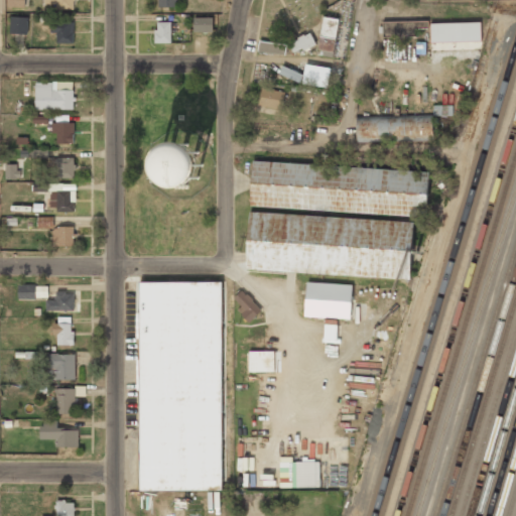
[(49,0),(49,2),(56,2),(56,9),(74,9),(74,0),(49,0)]
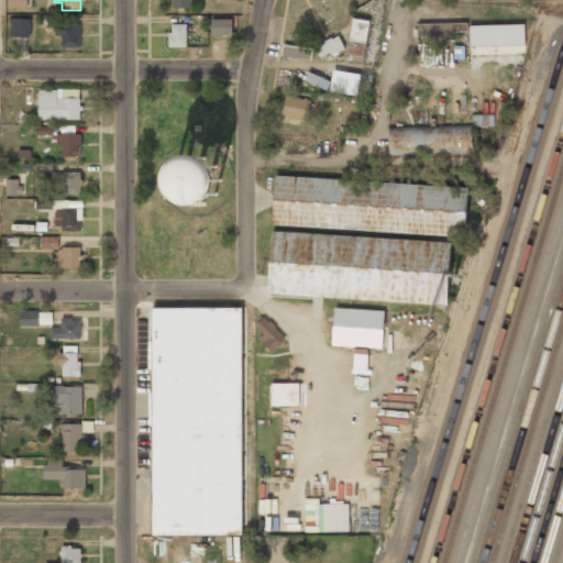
[(170,0),(172,9),(191,8),(191,0),(170,0)]
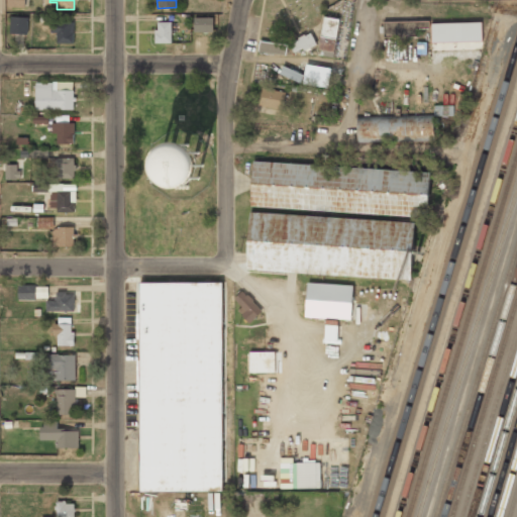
[(10,16),(9,32),(26,33),(27,17),(10,16)]
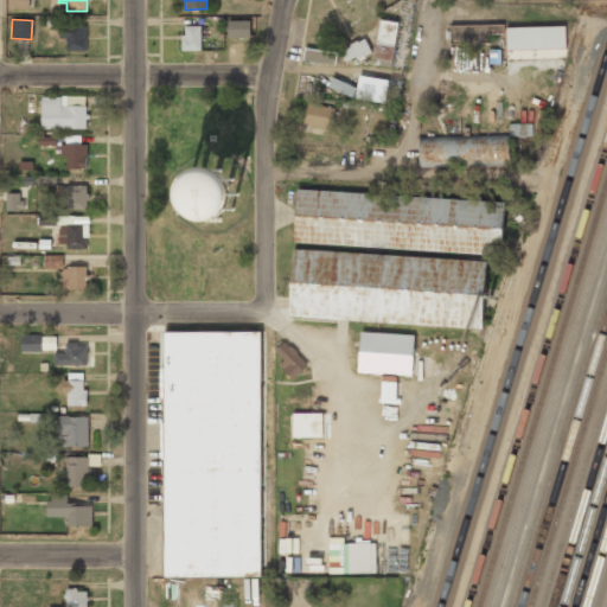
[(379,19),(374,57),(393,61),(398,21),(379,19)]
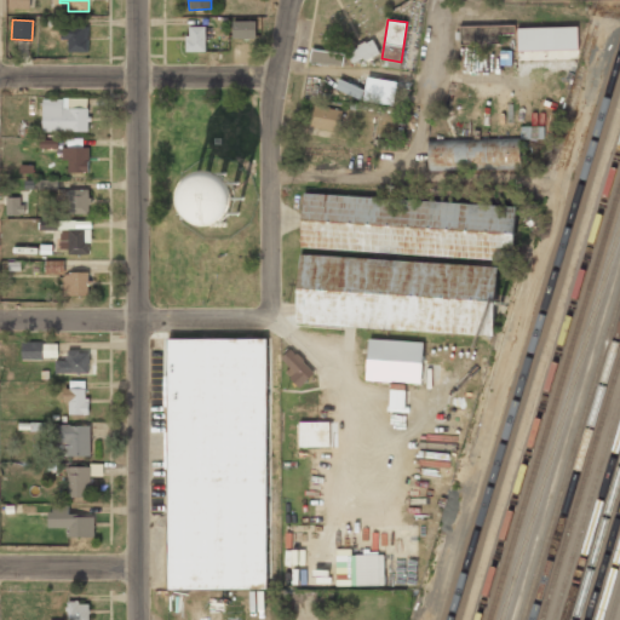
[(233,21),(233,39),(256,38),(254,21),(233,21)]
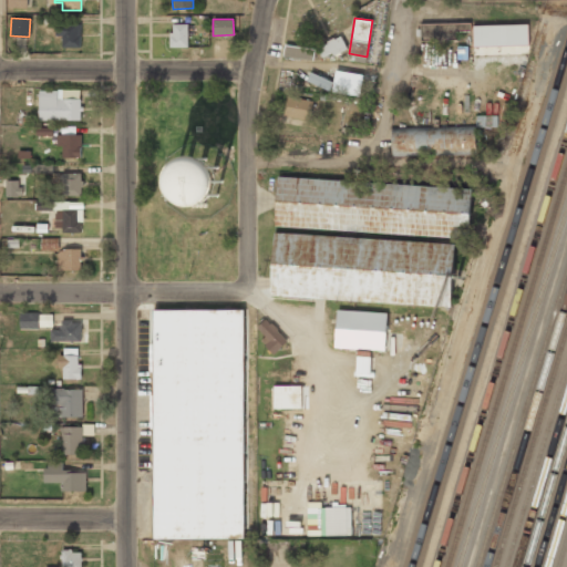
[(420,23),(421,40),(456,39),(456,31),(470,30),(470,22),(420,23)]
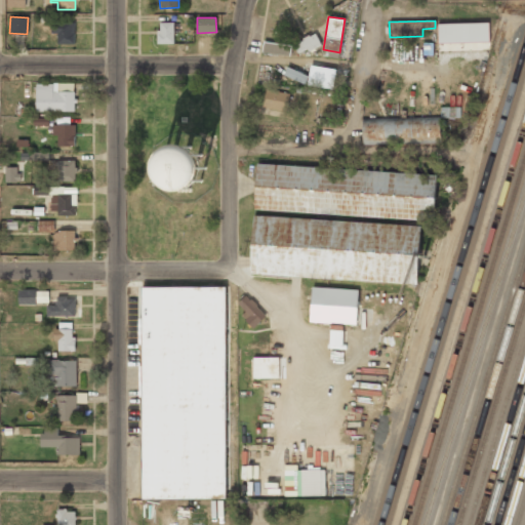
[(160,22),(160,33),(157,33),(157,43),(173,43),(173,22),(160,22)]
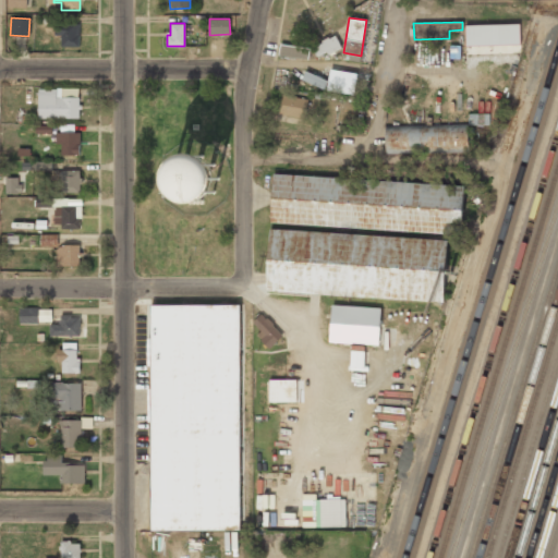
[(465,25),(465,46),(520,44),(519,23),(465,25)]
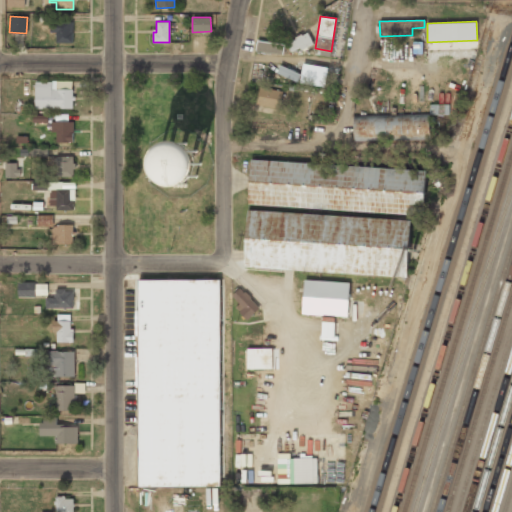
[(49,22),(49,31),(55,31),(55,42),(72,42),(72,22),(49,22)]
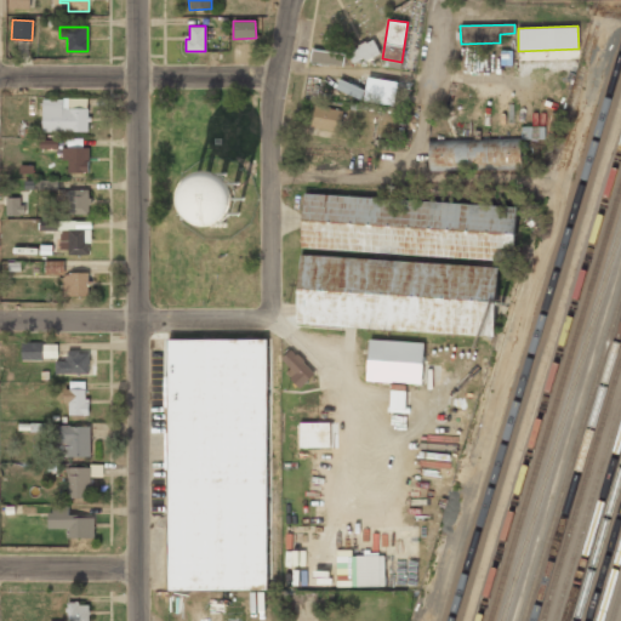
[(347,53),(352,63),(362,57),(364,61),(380,52),(372,39),(366,43),(365,41),(358,45),(358,47),(347,53)]
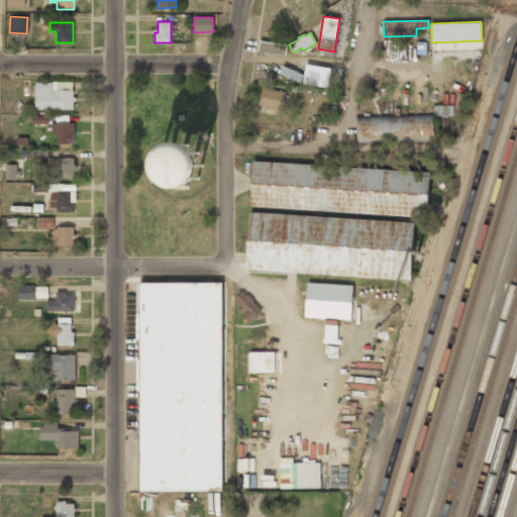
[(260,40),(257,50),(286,55),(287,44),(260,40)]
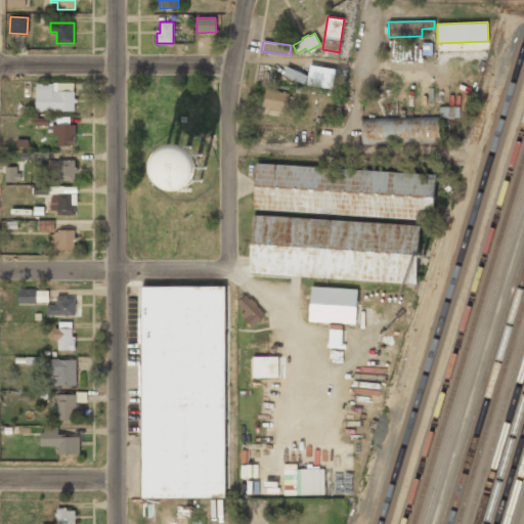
[(310,64),(306,84),(332,88),(336,69),(310,64)]
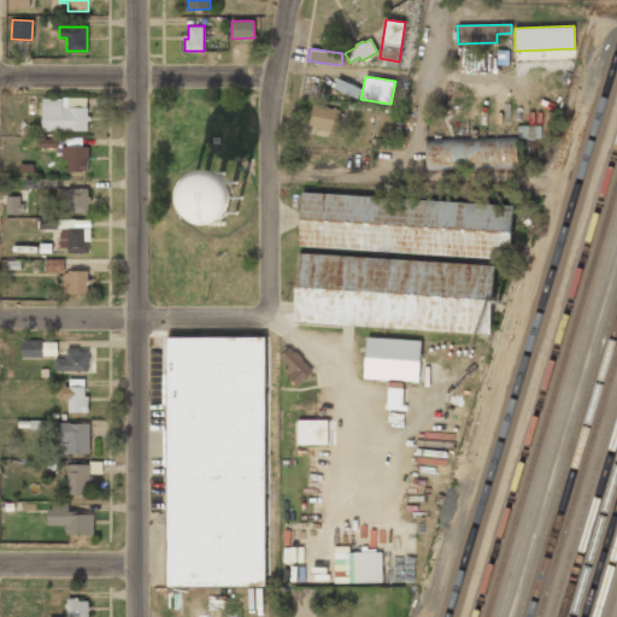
[(338,77),(333,87),(358,98),(362,88),(338,77)]
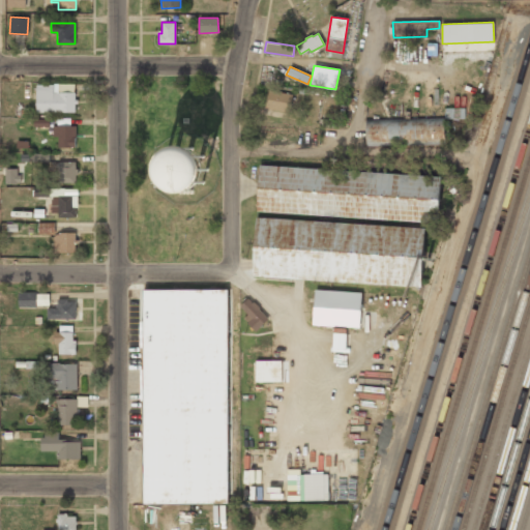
[(36,85),(36,112),(75,112),(75,104),(78,102),(78,99),(75,99),(75,92),(54,92),(53,84),(36,85)]
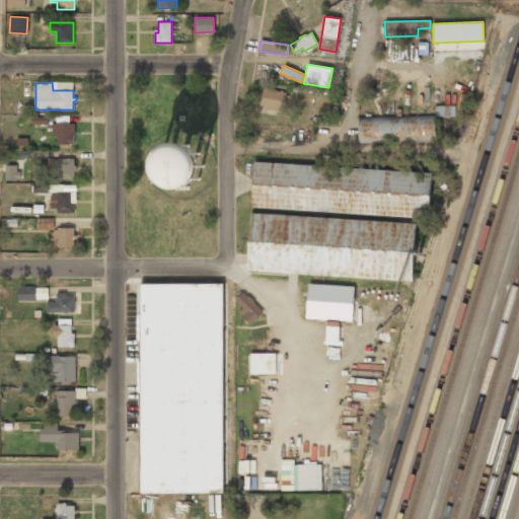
[(263,88),(260,105),(284,109),(287,92),(263,88)]
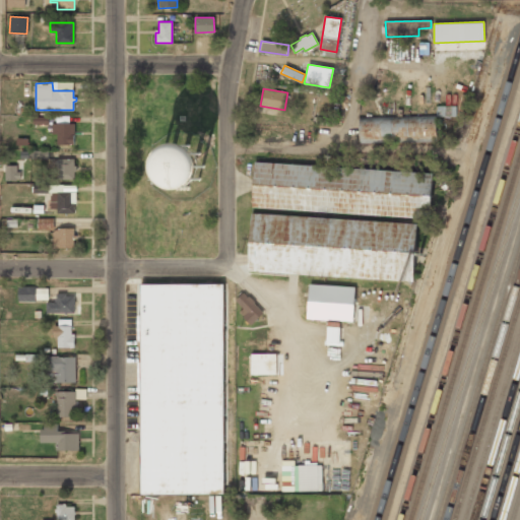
[(438,116),(456,115),(455,106),(438,107),(438,116)]
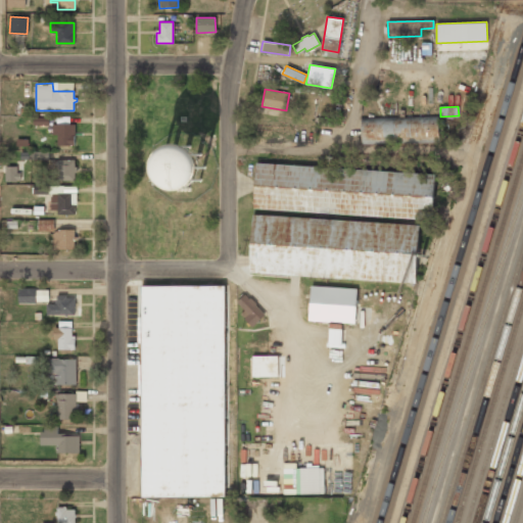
[(361,117),(361,144),(438,142),(437,116),(361,117)]
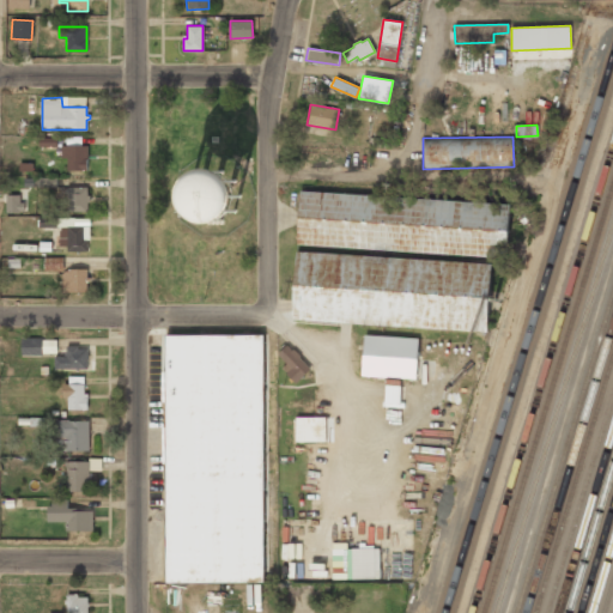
[(344,145),(303,144),(303,153),(344,153),(344,145)]
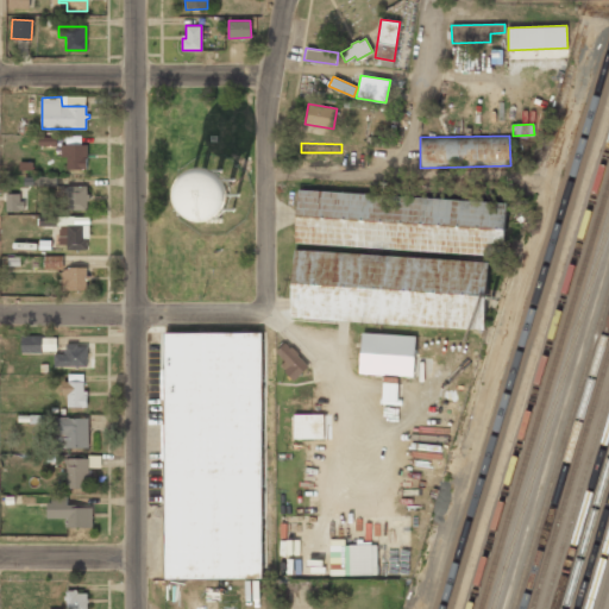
[(61,145),(61,156),(67,156),(67,169),(87,169),(87,144),(61,145)]
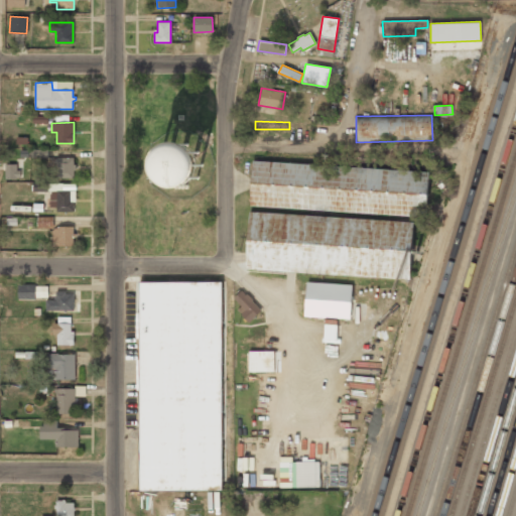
[(162,148),(159,153),(157,158),(156,163),(157,169),(159,174),(162,179),(166,182),(171,185),(176,186),(181,186),(187,185),(192,183),(197,179),(200,175),(202,170),(203,164),(202,159),(200,154),(197,149),(192,145),(188,143),(182,141),(177,141),(171,142),(167,145),(162,148)]
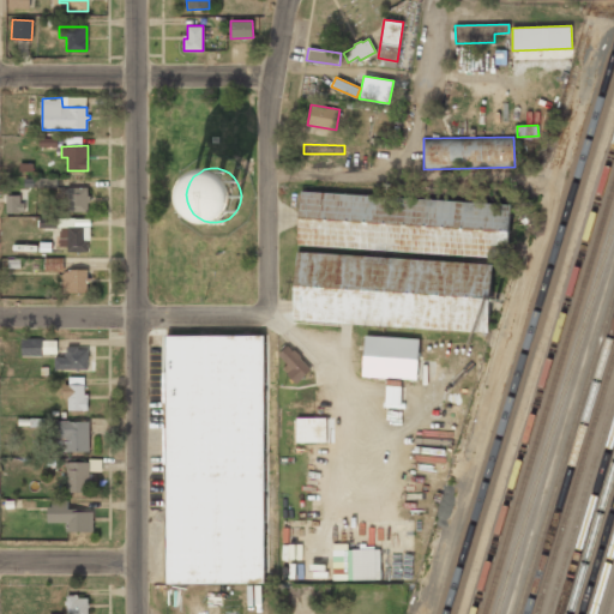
[(24,178),(24,187),(56,187),(56,178),(24,178)]
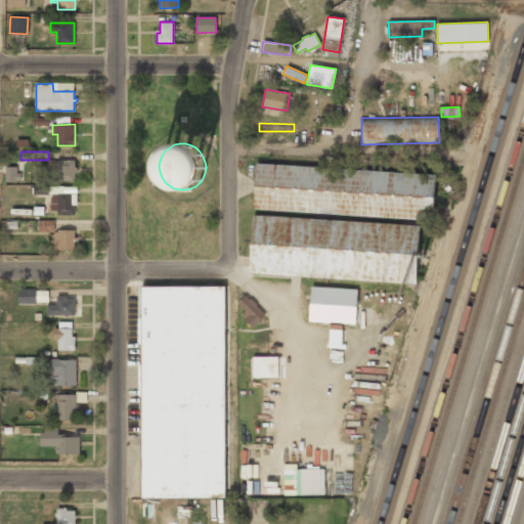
[(56,160),(57,180),(74,180),(74,173),(77,173),(77,167),(75,167),(75,160),(56,160)]
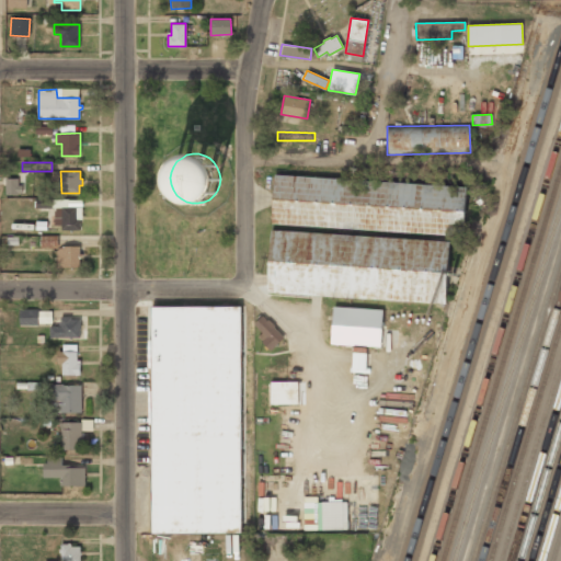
[(274,174),(272,222),(464,235),(467,186),(274,174)]
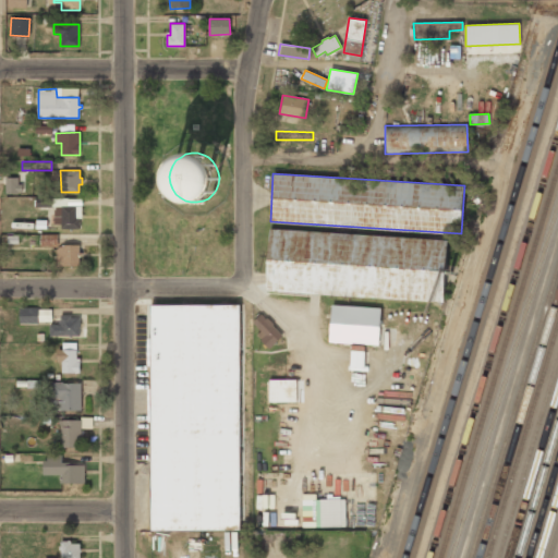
[(5,177),(5,193),(17,193),(17,191),(22,191),(22,184),(19,184),(19,177),(5,177)]
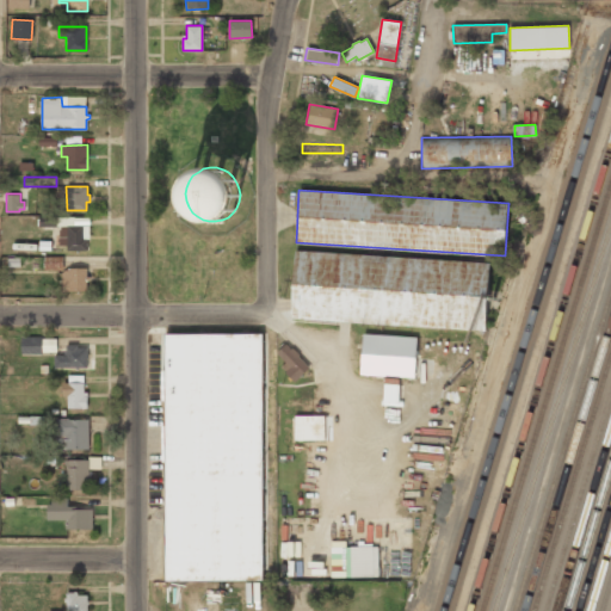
[(38,216),(38,226),(57,226),(57,216),(38,216)]
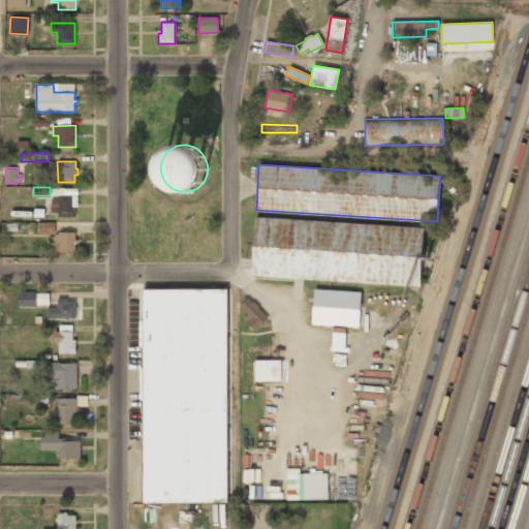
[(59,194),(58,216),(74,217),(74,207),(71,207),(71,194),(59,194)]
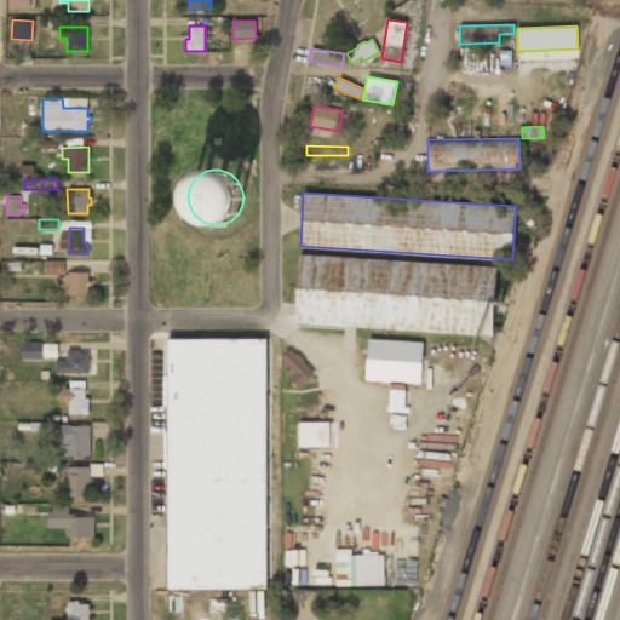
[(40,244),(39,253),(51,254),(52,245),(40,244)]
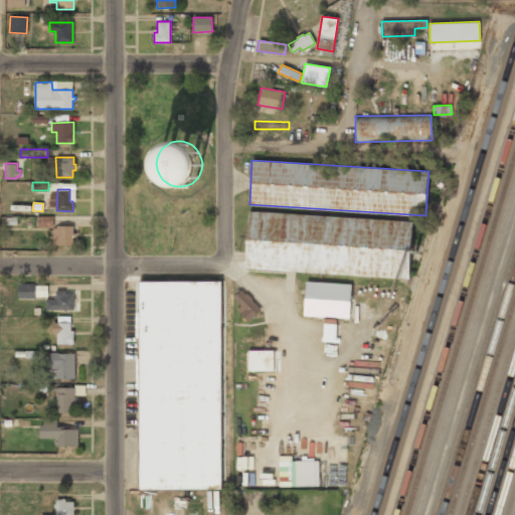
[(249,211),(245,268),(408,279),(412,221),(249,211)]
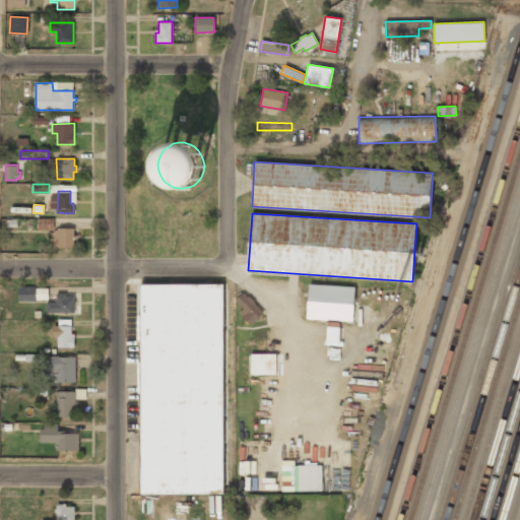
[(6,219),(7,226),(17,226),(16,218),(6,219)]
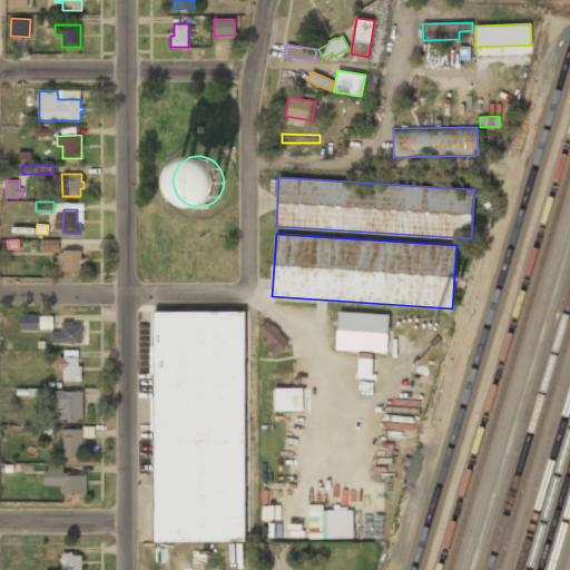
[(40,239),(40,252),(58,252),(58,239),(40,239)]
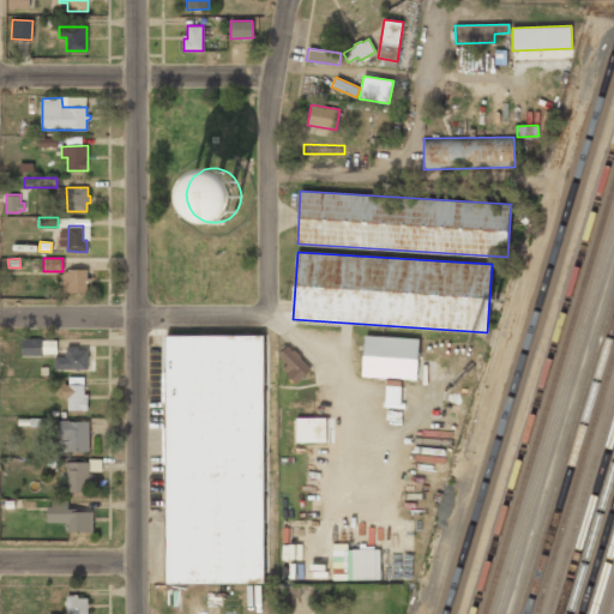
[(68,269),(68,271),(66,271),(62,274),(61,293),(86,293),(86,282),(90,282),(90,277),(86,277),(88,269),(68,269)]
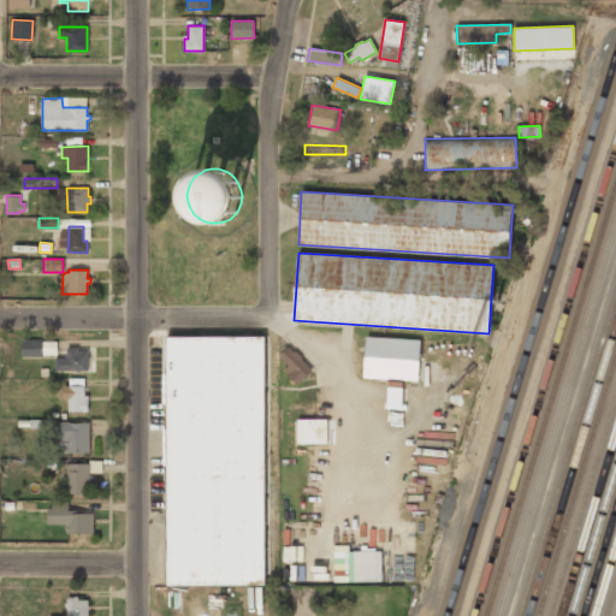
[(366,336),(363,377),(416,380),(420,339),(366,336)]
